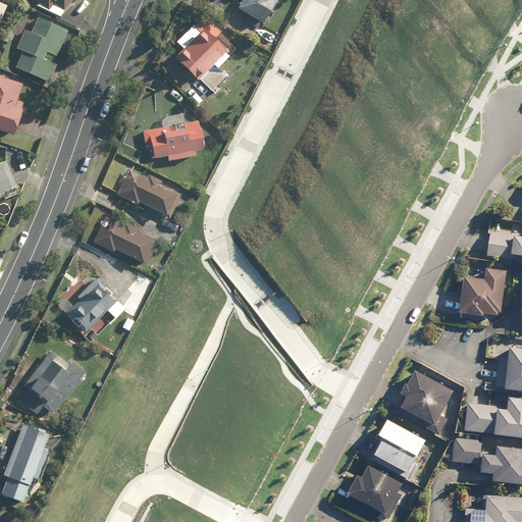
[(40,0),(42,2),(39,4),(62,15),(73,0),(40,0)]
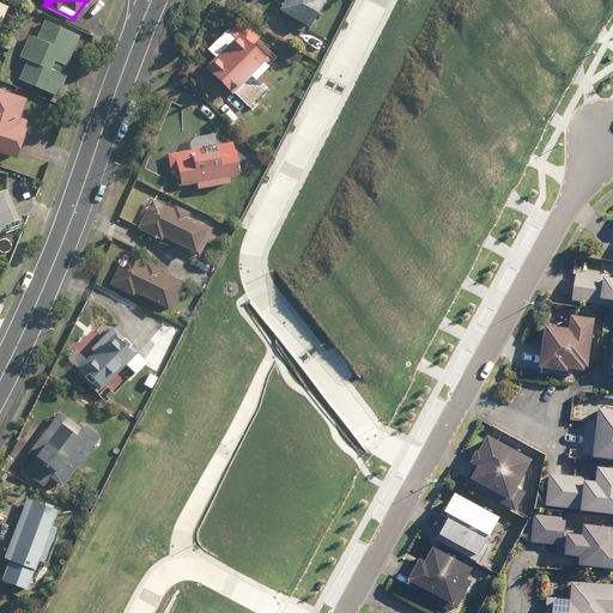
[(320,0),(284,0),(287,1),(280,16),(304,29),(320,0)]
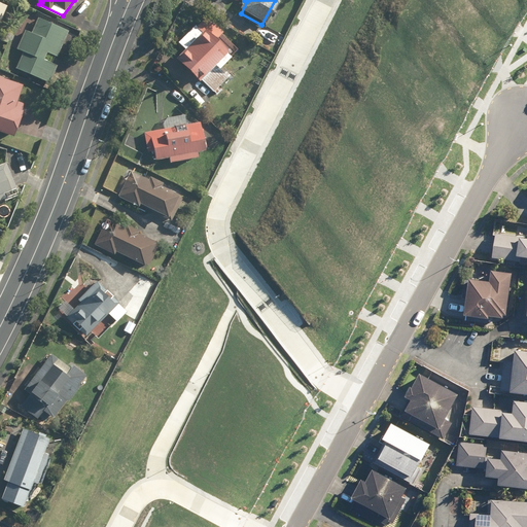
[(237,49),(207,16),(177,44),(184,51),(175,61),(190,78),(194,75),(212,96),(230,79),(218,66),(237,49)]
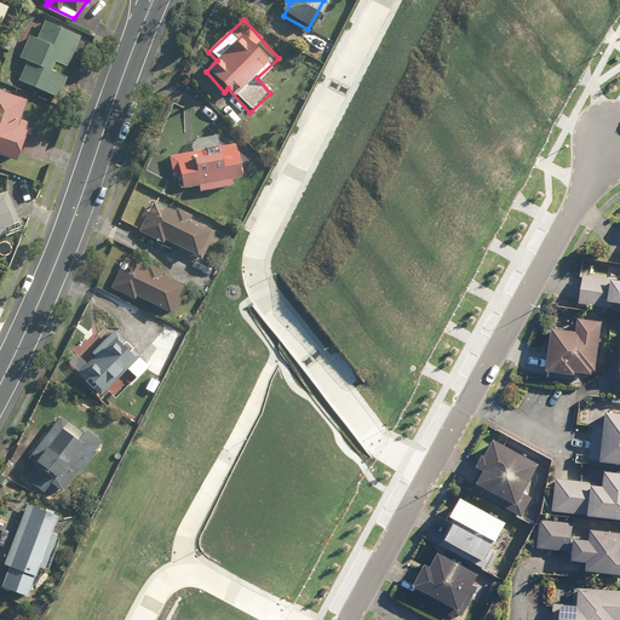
[(79,36),(42,22),(35,39),(27,36),(17,59),(26,62),(16,85),(56,101),(65,76),(51,72),(53,63),(67,68),(79,36)]
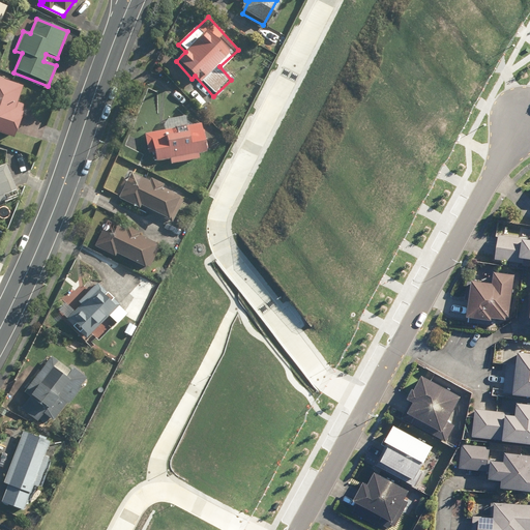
[(0,135),(10,140),(23,107),(15,104),(21,88),(0,79),(0,135)]
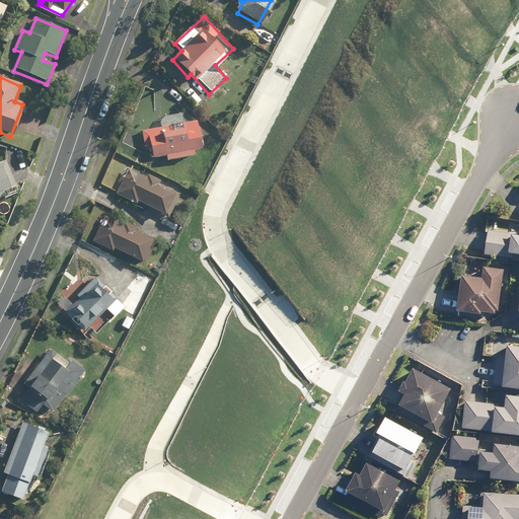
[(195,120),(140,130),(145,159),(164,156),(164,160),(191,155),(191,150),(200,148),(195,120)]
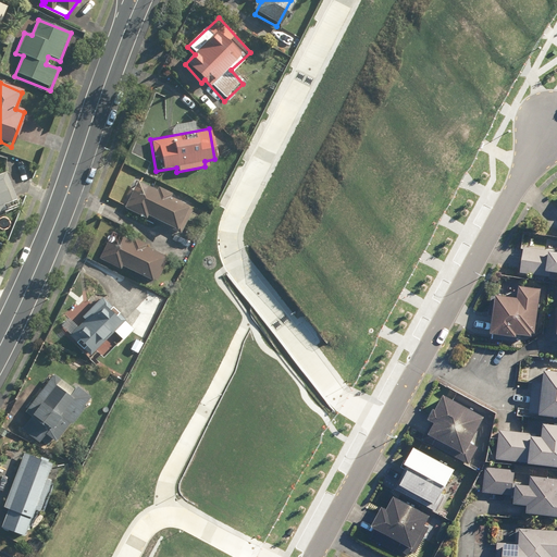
[(15,199),(3,173),(0,174),(0,209),(1,209),(0,206),(15,199)]
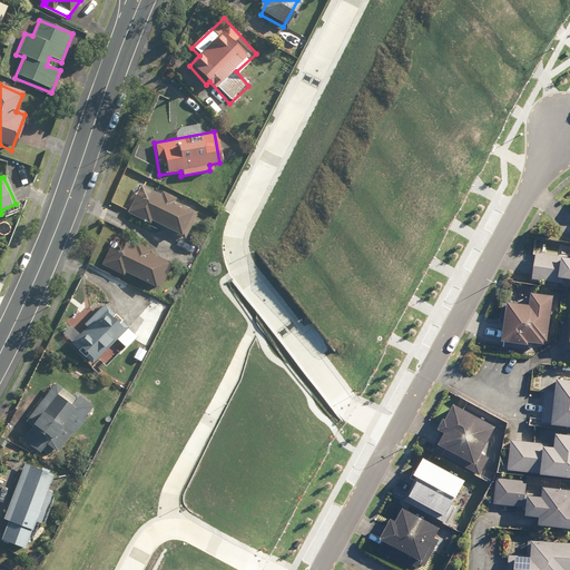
[(157,194),(139,185),(125,215),(146,225),(148,222),(177,236),(189,210),(174,204),(176,199),(159,190),(157,194)]
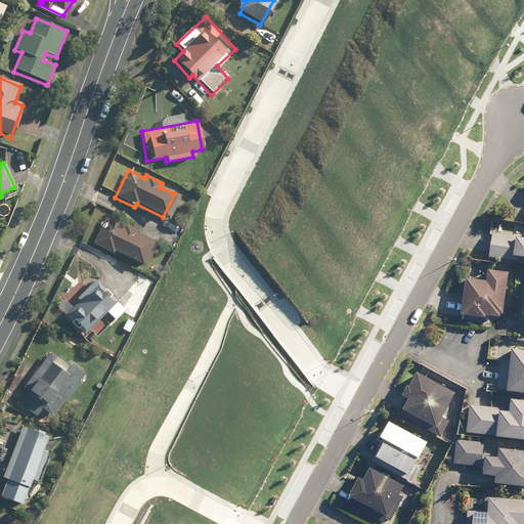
[(111,253),(112,251),(140,264),(151,242),(134,233),(135,230),(123,224),(121,227),(104,219),(92,244),(111,253)]
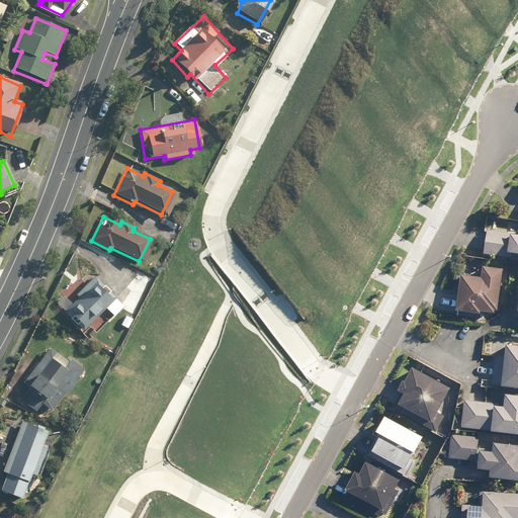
[(517,235),(486,232),(483,256),(510,259),(511,253),(517,254),(517,235)]
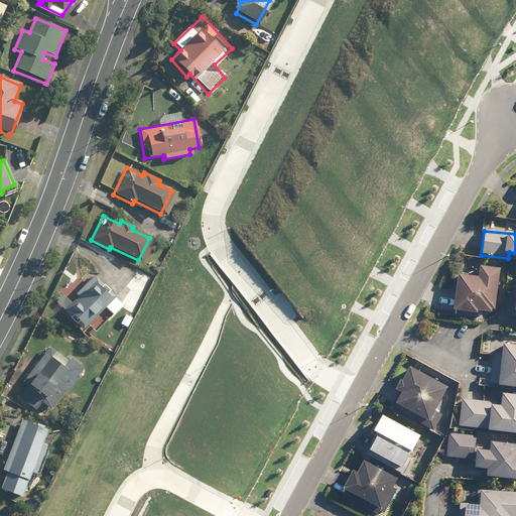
[(478,275),(458,273),(454,310),(494,314),(498,267),(479,266),(478,275)]
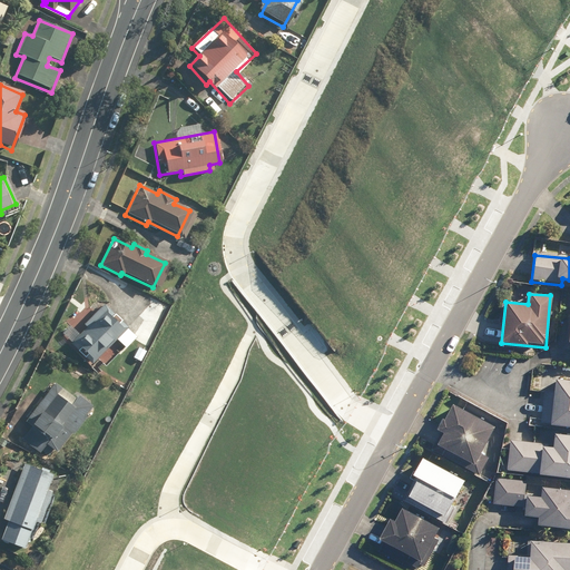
[(124,327),(102,305),(86,321),(79,313),(68,324),(70,326),(61,335),(90,365),(96,360),(99,363),(112,351),(115,354),(131,337),(121,328),(124,327)]
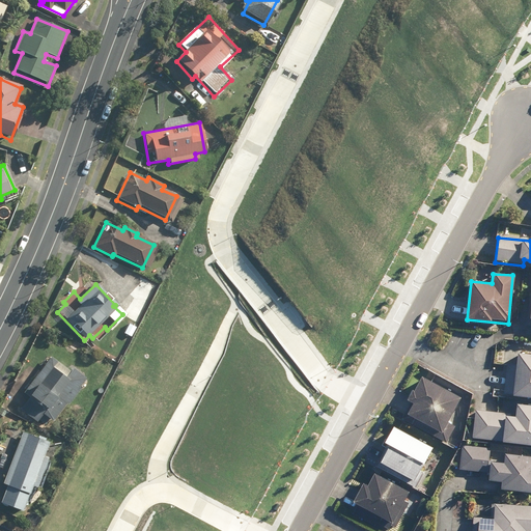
[(505,366),(502,397),(530,399),(530,356),(518,355),(516,367),(505,366)]
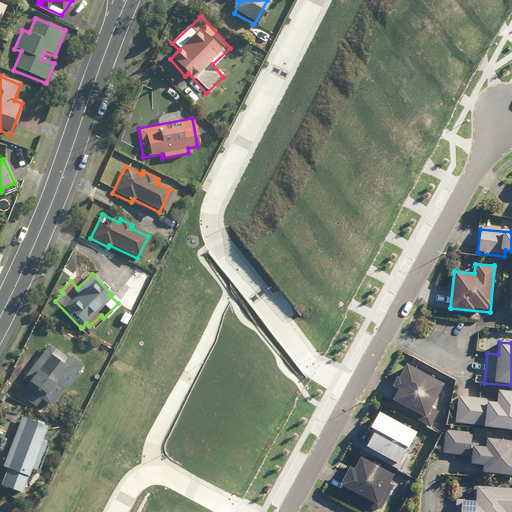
[(77,365),(48,343),(21,379),(26,383),(18,394),(41,411),(45,405),(47,407),(60,390),(62,392),(74,376),(71,373),(77,365)]
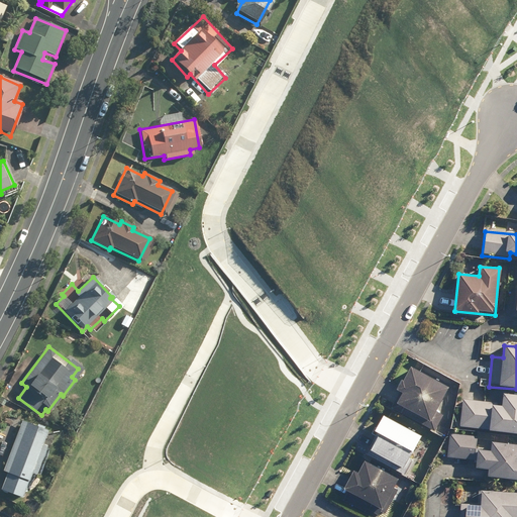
[(401,393),(392,410),(433,432),(442,414),(436,411),(448,388),(411,367),(397,392),(401,393)]
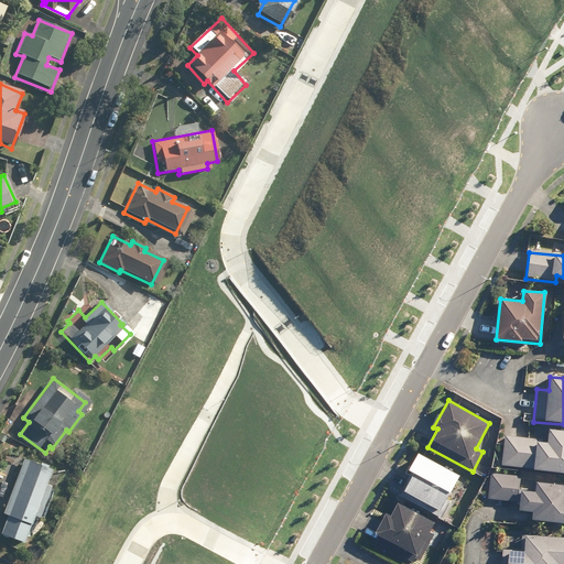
[(505,435),(501,466),(563,473),(563,432),(548,431),(546,440),(505,435)]
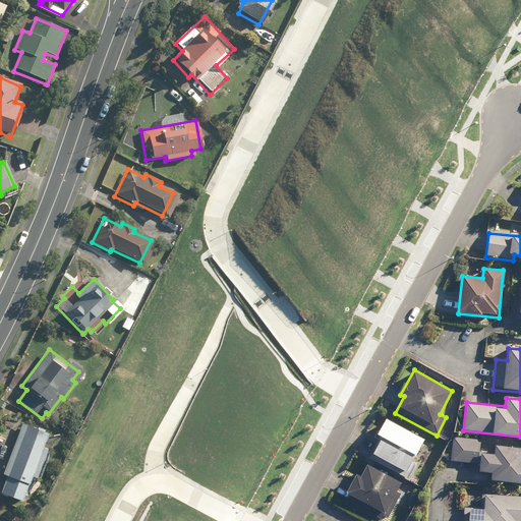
[(424,439),(386,419),(378,435),(380,437),(368,458),(409,479),(416,464),(413,462),(424,439)]
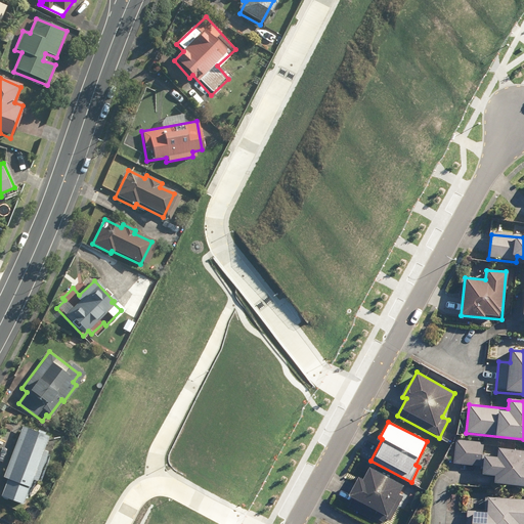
[(46,435),(19,426),(1,478),(5,479),(0,493),(0,497),(20,505),(30,480),(35,482),(45,450),(42,449),(46,435)]
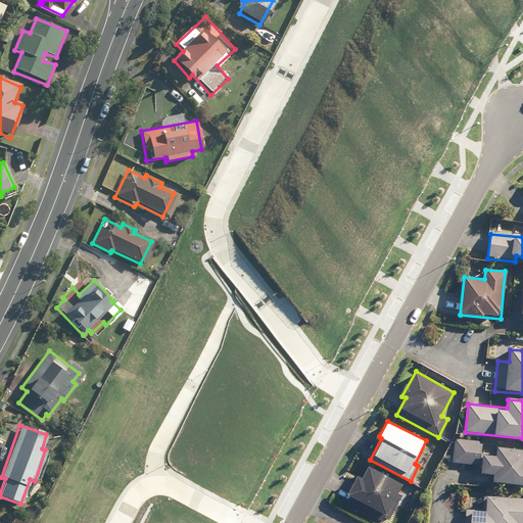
[(522,449),(496,448),(496,456),(482,455),(483,442),(455,440),(453,464),(482,466),(482,473),(493,474),(493,482),(522,484),(522,449)]
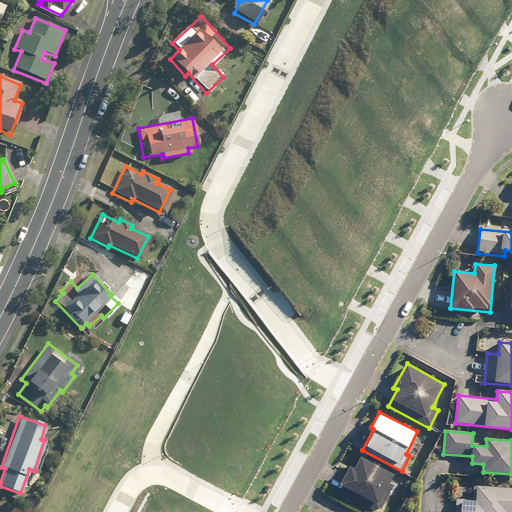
[(394,474),(360,457),(355,469),(349,466),(340,485),(345,487),(341,495),(376,511),(384,511),(396,488),(389,485),(394,474)]
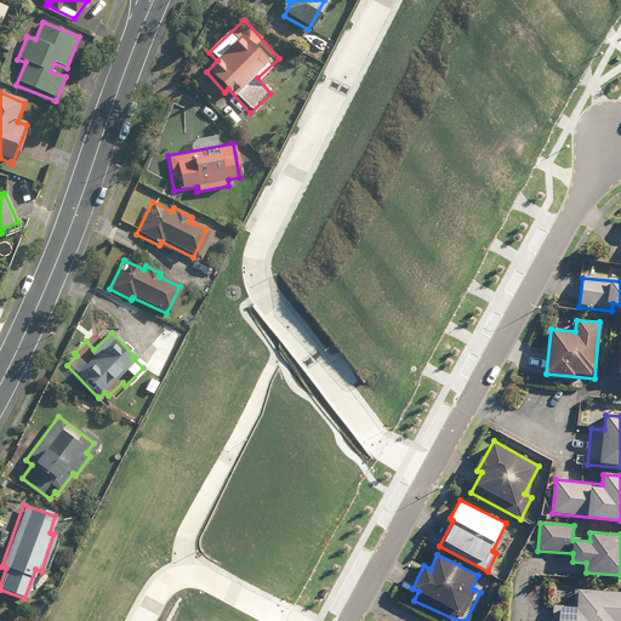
[(620,620),(620,591),(575,590),(574,607),(553,605),(552,620),(620,620)]
